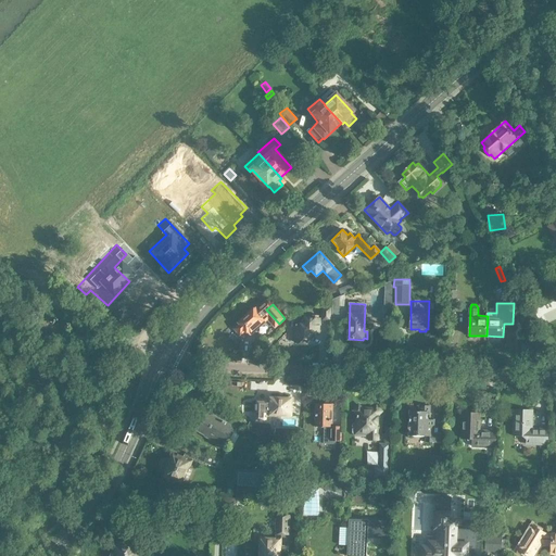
[(252,332),(269,316),(265,312),(262,314),(255,307),(239,324),(236,327),(236,330),(238,333),(242,333),(248,328),(252,332)]
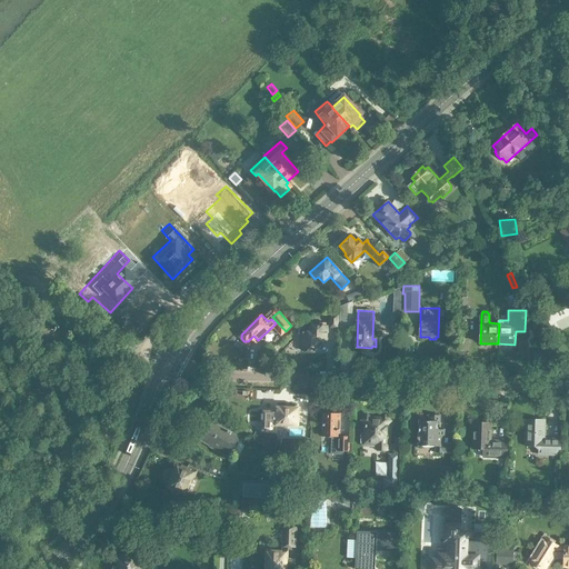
[(546,316),(539,319),(547,337),(555,333),(546,316)]
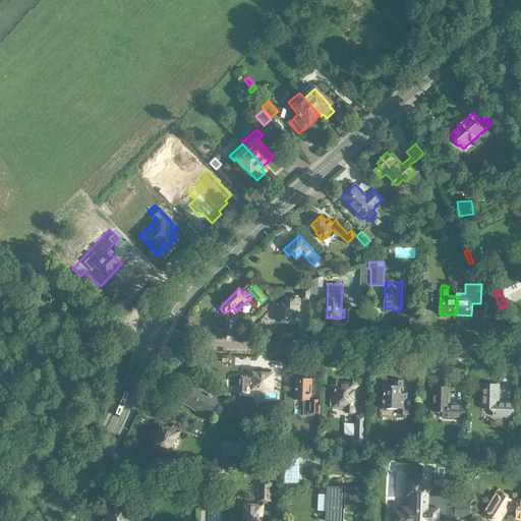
[(299,312),(300,298),(296,298),(296,296),(287,295),(287,304),(278,304),(277,321),(290,321),(291,313),(295,313),(295,312),(299,312)]
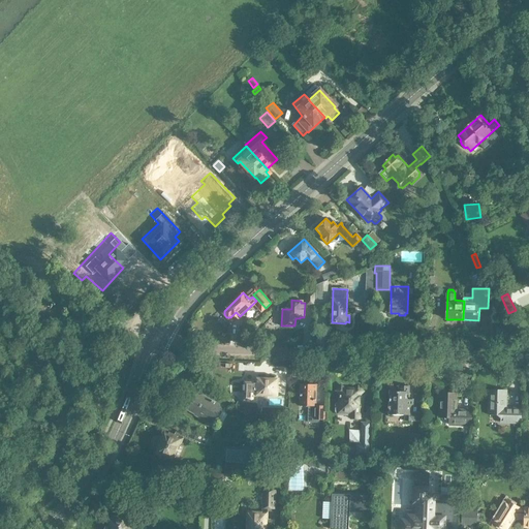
[(255,324),(259,329),(265,323),(260,319),(255,324)]
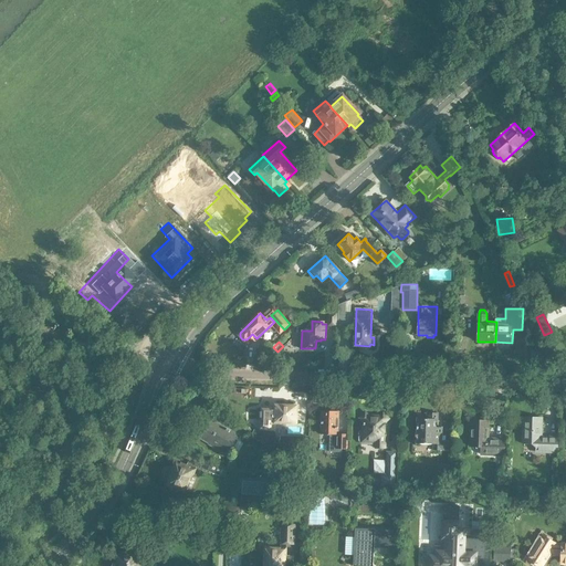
[(303,421),(303,418),(303,410),(296,410),(296,406),(274,405),(274,422),(290,422),(289,447),(307,447),(307,426),(301,426),(301,421),(303,421)]
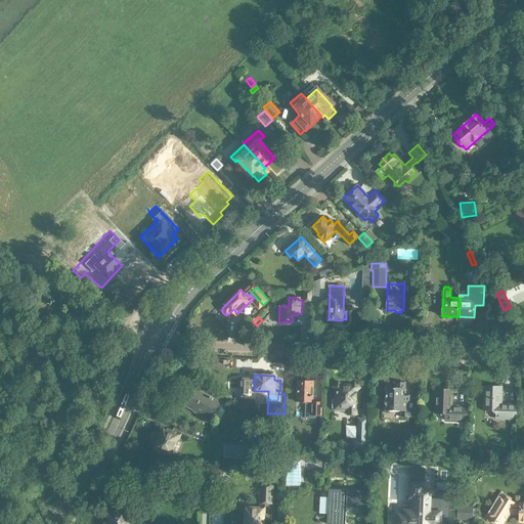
[(322,416),(322,402),(312,402),(312,381),(298,381),(298,402),(308,402),(308,408),(311,408),(311,416),(322,416)]
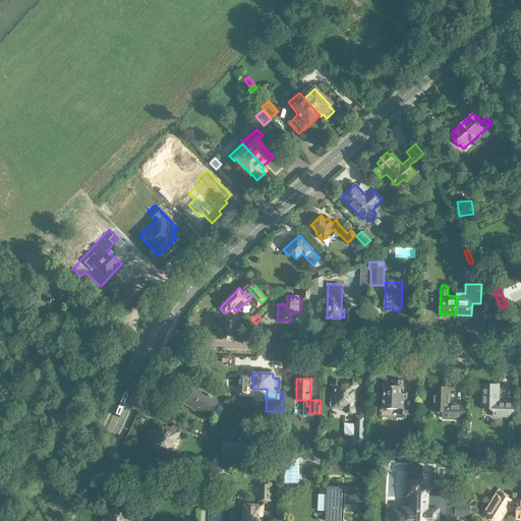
[(336,380),(331,385),(335,389),(335,395),(332,398),(332,405),(334,408),(347,408),(346,412),(354,412),(355,389),(358,386),(353,381),(350,384),(340,384),(336,380)]
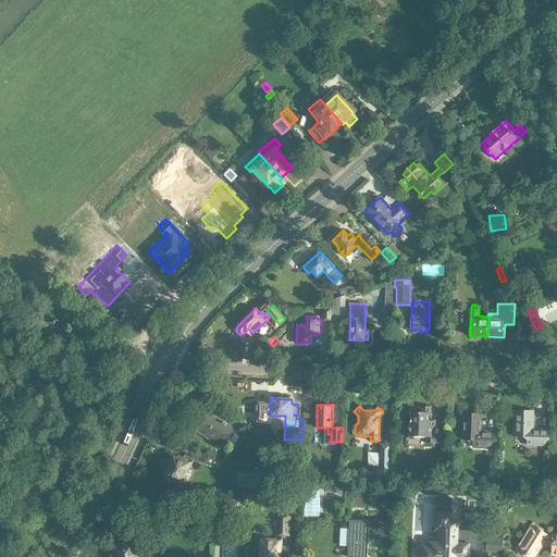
[(431,412),(431,407),(421,407),(421,411),(411,411),(411,436),(428,436),(428,443),(434,443),(435,442),(442,442),(442,434),(435,434),(435,423),(429,423),(429,412),(431,412)]
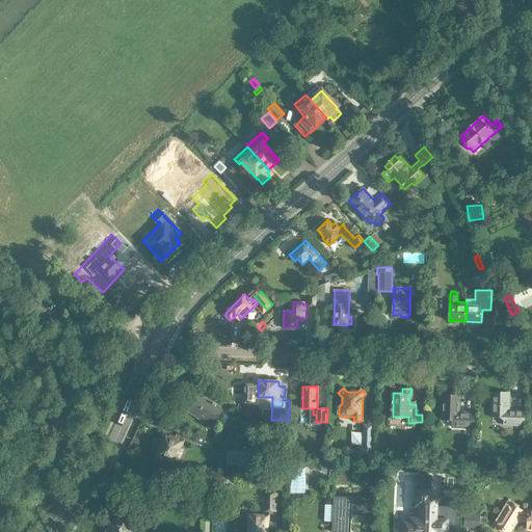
[(526,409),(508,409),(509,393),(494,393),(493,417),(508,417),(508,424),(526,424),(526,409)]
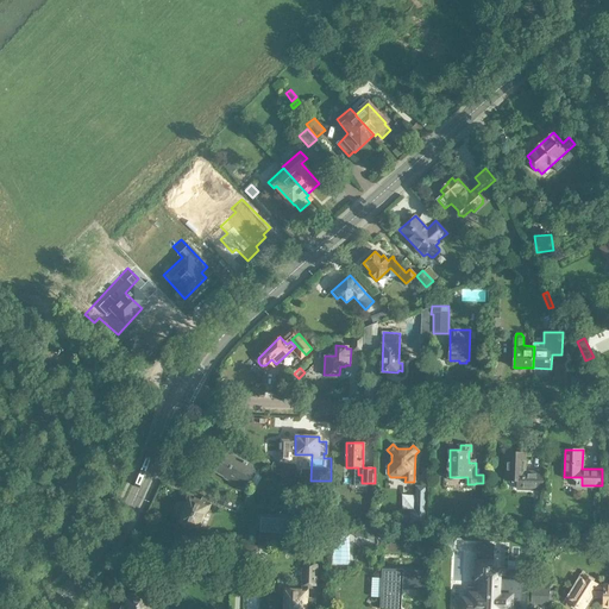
[(258,469),(226,451),(215,471),(225,476),(225,477),(246,490),(258,469)]
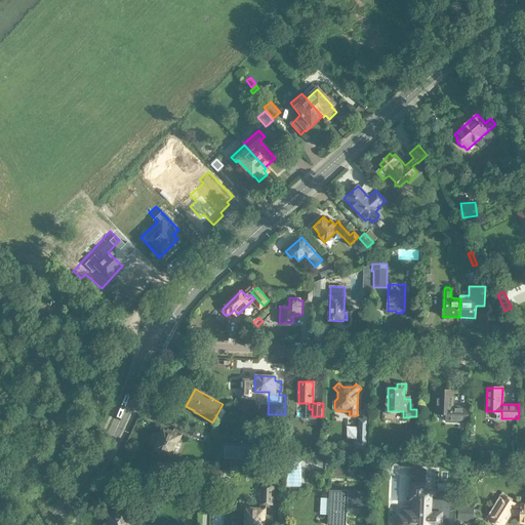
[(468,422),(469,408),(452,407),(453,391),(437,390),(436,413),(447,414),(446,422),(468,422)]
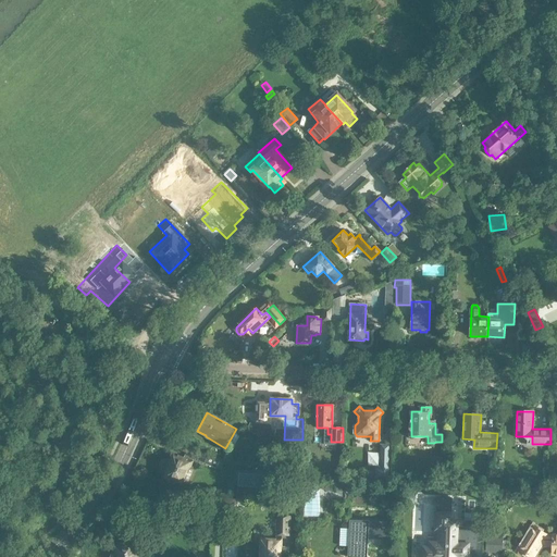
[(263,430),(251,423),(247,431),(260,437),(263,430)]
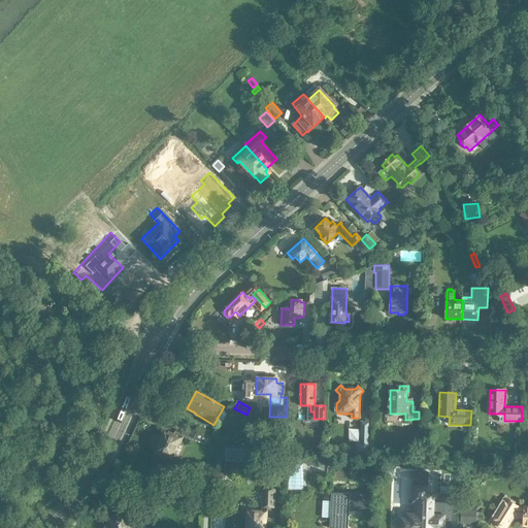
[(369,422),(362,422),(361,443),(357,443),(356,455),(368,456),(369,422)]
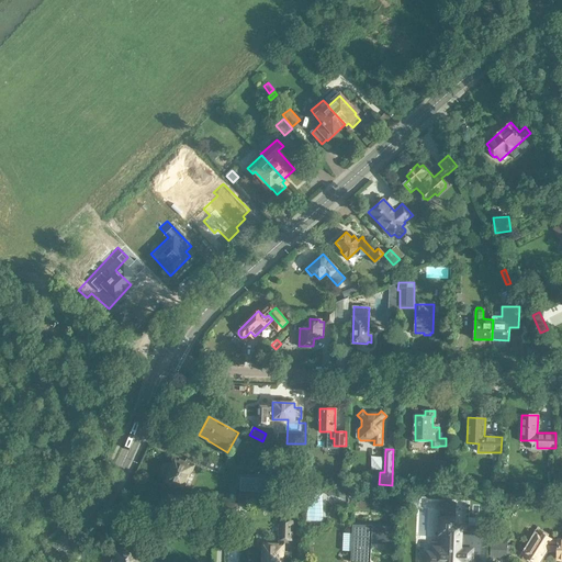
[(222,464),(202,456),(199,464),(218,473),(222,464)]
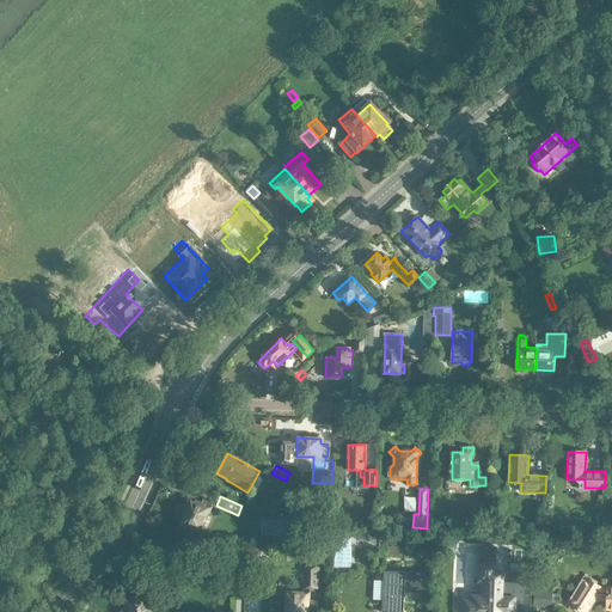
[(190,540),(195,543),(203,525),(207,527),(212,515),(208,513),(213,502),(208,501),(206,505),(190,497),(187,506),(182,503),(177,506),(175,512),(177,515),(181,518),(178,525),(194,532),(190,540)]
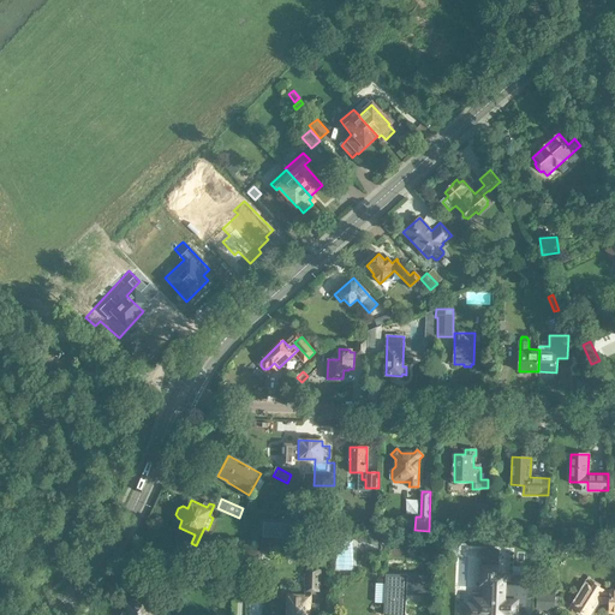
[(489,503),(479,503),(478,515),(489,515),(489,503)]
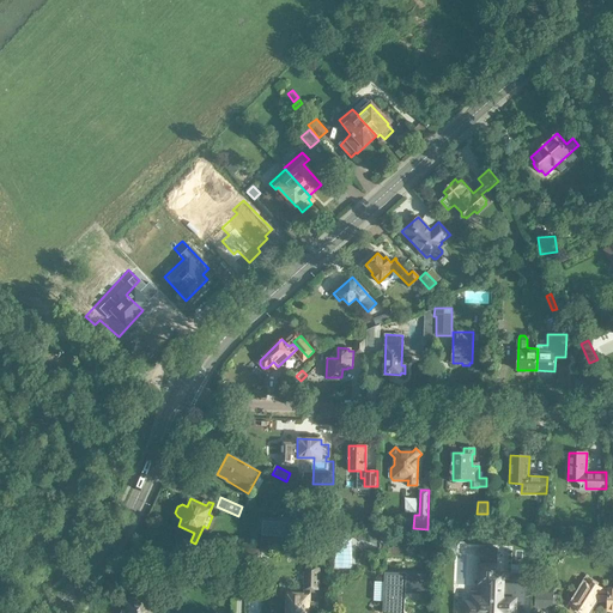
[(320,505),(319,517),(328,519),(329,507),(320,505)]
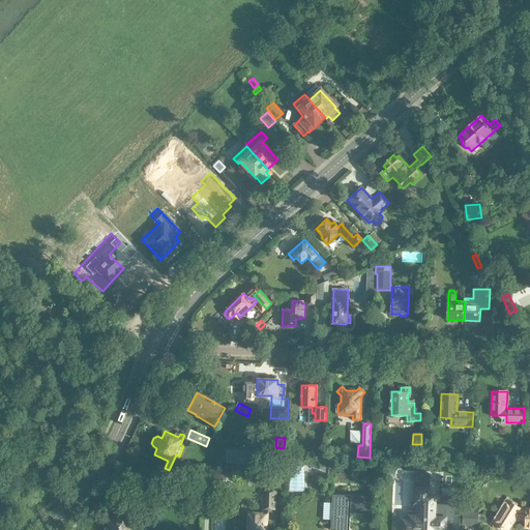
[(216,492),(217,474),(206,474),(205,492),(216,492)]
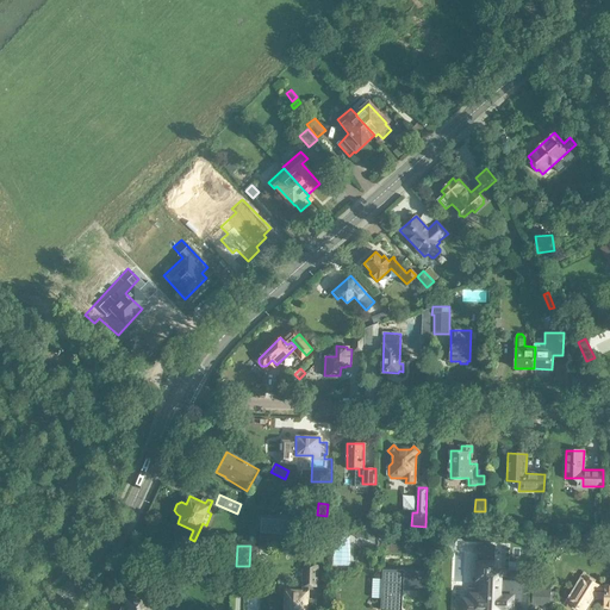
[(555,554),(558,578),(570,577),(568,559),(567,559),(566,553),(555,554)]
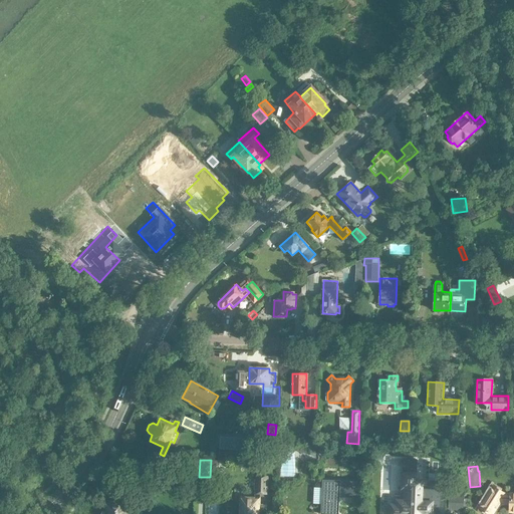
[(233,506),(233,511),(236,513),(266,513),(266,504),(259,504),(260,493),(267,493),(267,476),(256,476),(255,497),(240,497),(240,503),(238,503),(233,506)]
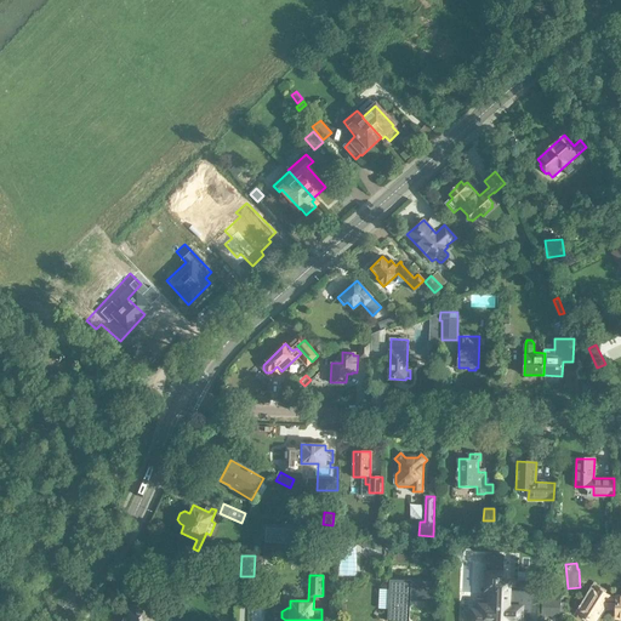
[(485,611),(472,611),(471,620),(522,620),(523,611),(505,609),(505,576),(484,575),(485,611)]
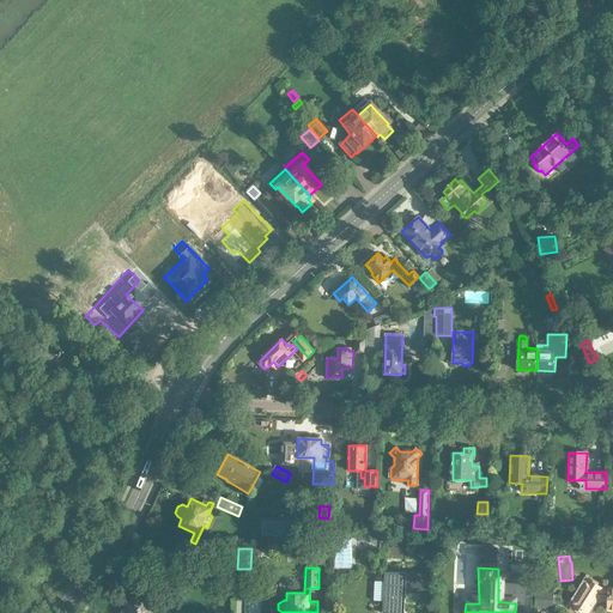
[(384,572),(383,612),(389,612),(402,612),(404,611),(405,611),(405,593),(426,594),(426,575),(406,574),(406,572),(384,572)]
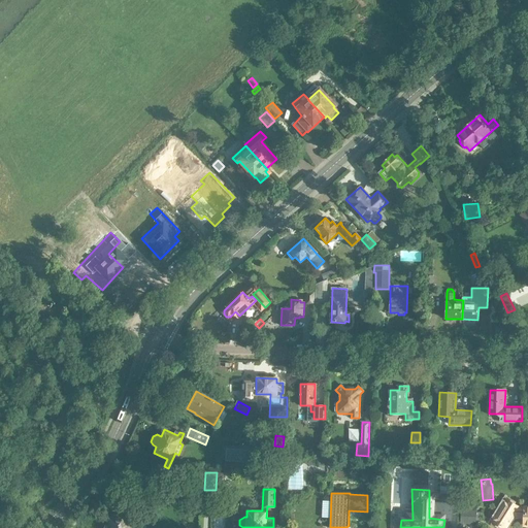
[(527,525),(527,507),(517,507),(516,506),(505,500),(494,520),(504,526),(513,513),(524,513),(524,525),(527,525)]
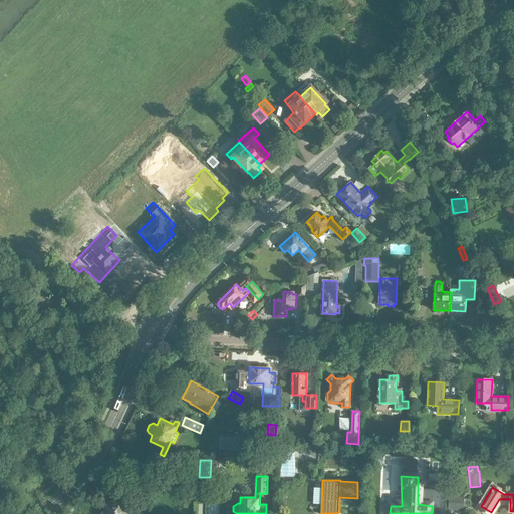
[(123,502),(120,494),(115,496),(116,499),(103,504),(105,510),(102,512),(100,513),(126,513),(127,513),(134,512),(130,501),(123,502)]
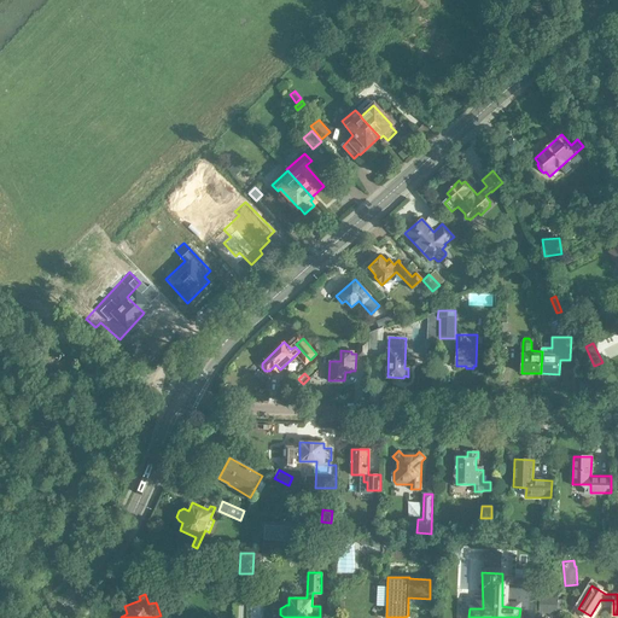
[(561,608),(561,600),(557,599),(557,598),(540,596),(538,611),(555,612),(555,608),(561,608)]
